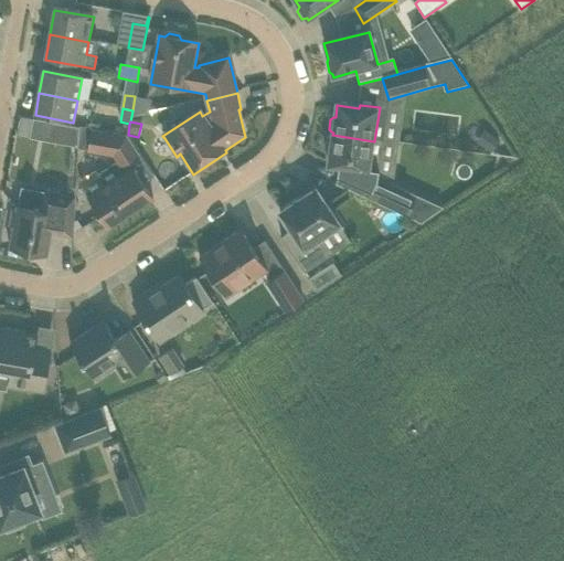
[(51,125),(46,144),(78,149),(80,130),(51,125)]
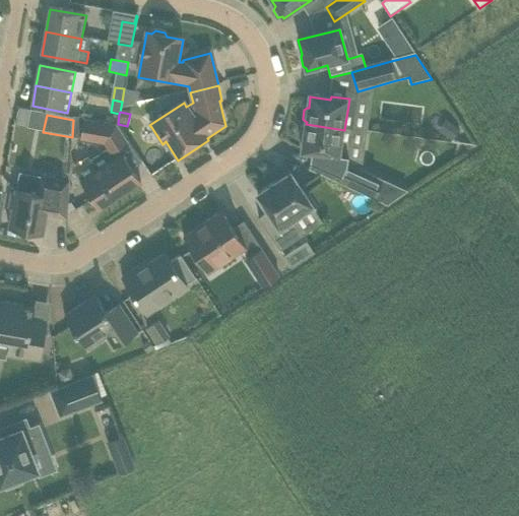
[(80,140),(104,144),(108,150),(111,154),(128,142),(117,125),(83,119),(80,140)]
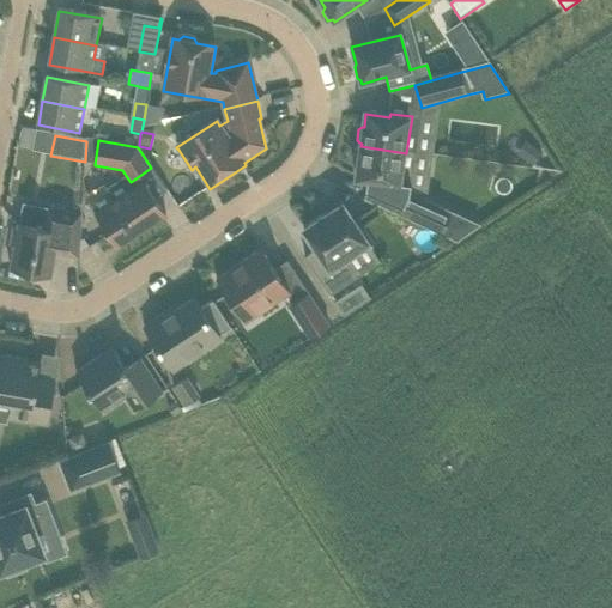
[(406,153),(361,146),(361,150),(358,150),(356,152),(353,163),(356,165),(358,166),(357,180),(401,187),(406,153)]
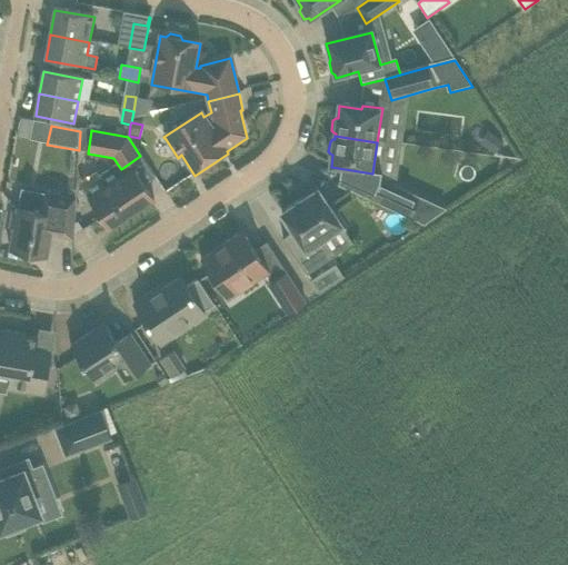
[(89,200),(98,214),(110,233),(155,202),(142,184),(135,189),(126,176),(89,200)]
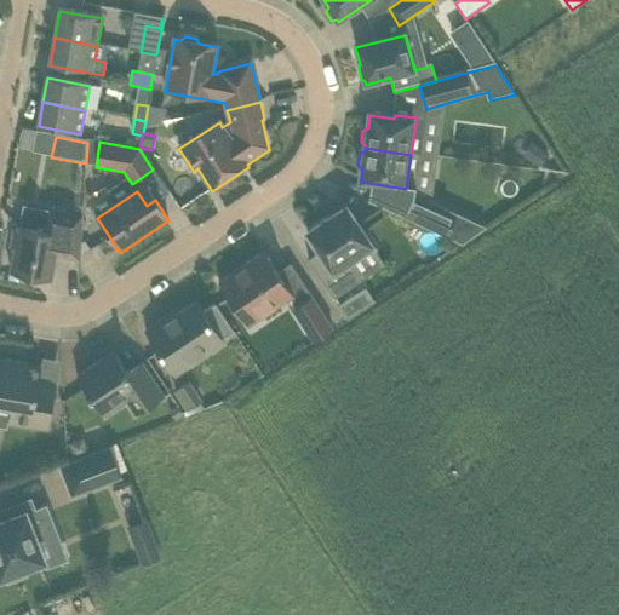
[(403,217),(447,237),(457,217),(413,196),(403,217)]
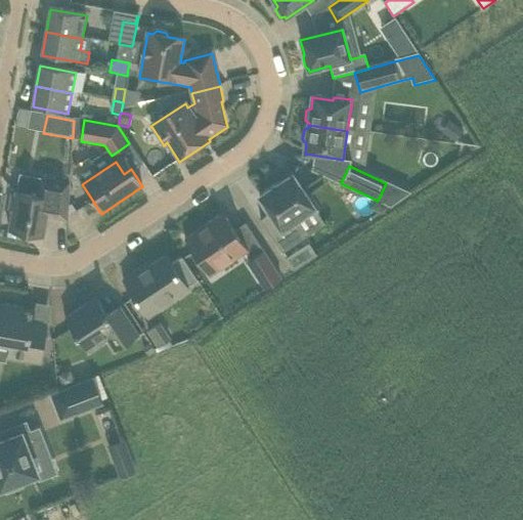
[(9,232),(44,239),(47,218),(68,222),(70,185),(42,180),(39,198),(16,193),(15,197),(12,197),(9,212),(13,212),(9,232)]
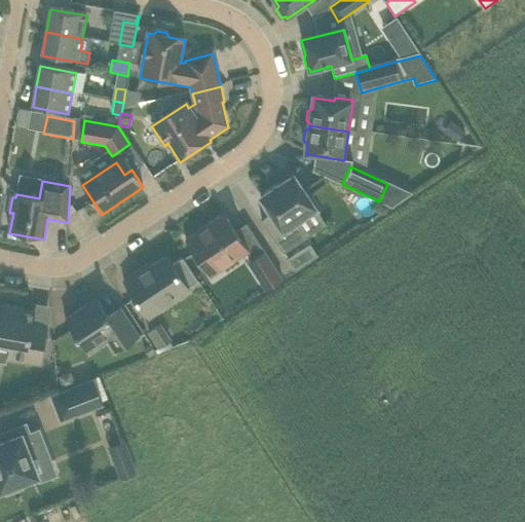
[(262,223),(284,256),(306,240),(295,223),(315,210),(298,183),(295,185),(290,184),(288,181),(261,199),(272,216),(262,223)]
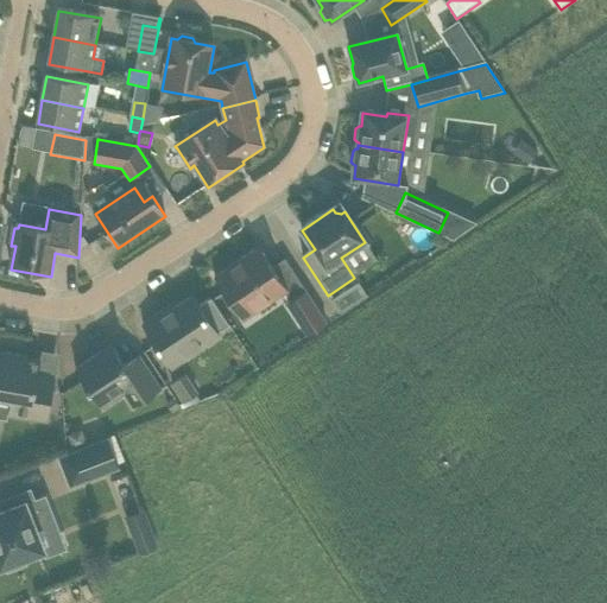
[(215,280),(228,299),(244,323),(288,292),(259,251),(215,280)]
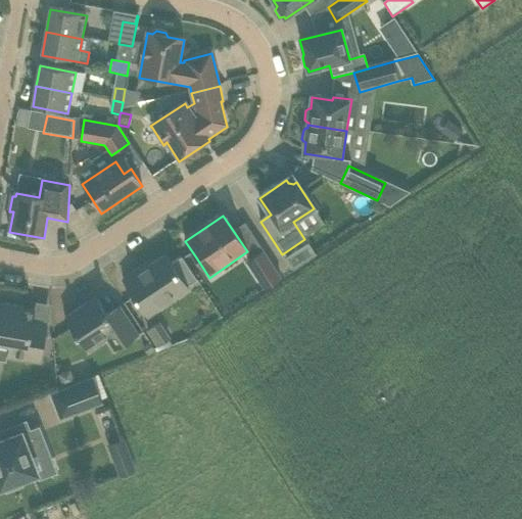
[(246,262),(265,290),(282,279),(264,250),(246,262)]
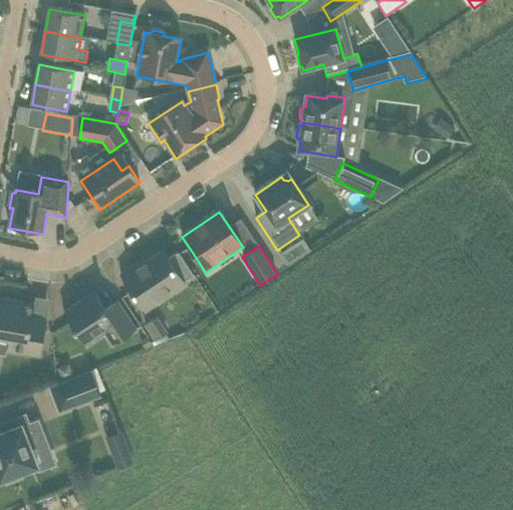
[(295,246),(281,256),(288,267),(303,258),(295,246)]
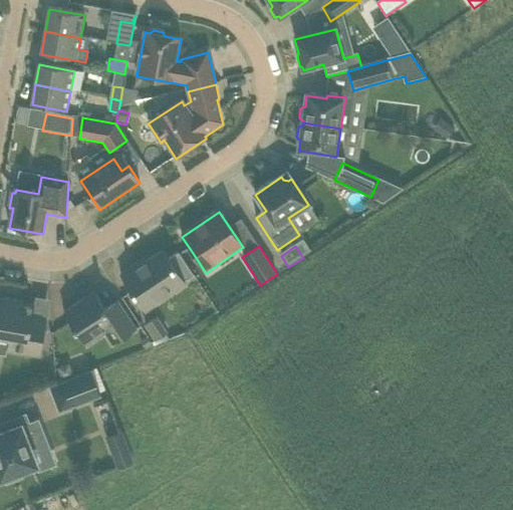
[(186,287),(184,284),(194,277),(179,254),(169,261),(164,253),(140,269),(138,266),(121,276),(146,313),(186,287)]
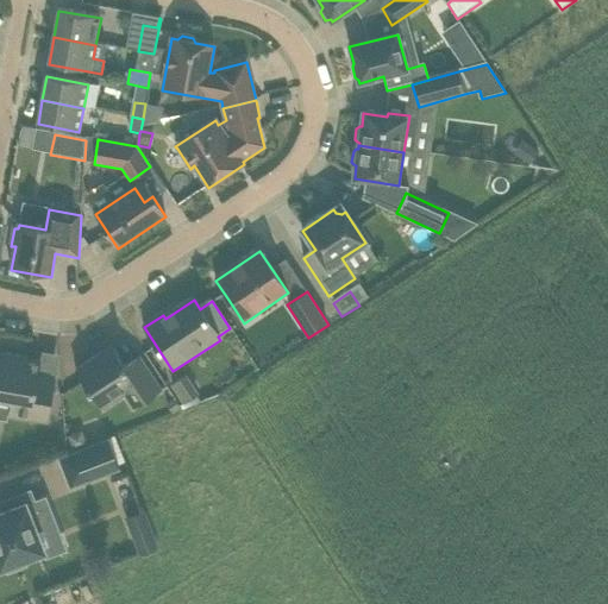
[(76,372),(89,392),(101,411),(124,396),(133,409),(161,391),(139,359),(125,369),(112,348),(76,372)]
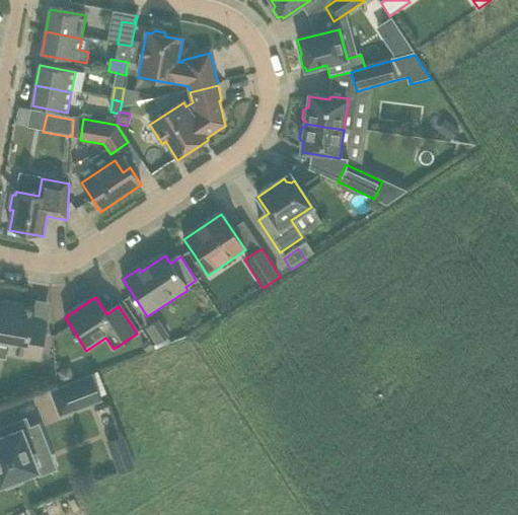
[(32,321),(34,313),(34,309),(1,303),(0,305),(0,342),(9,344),(7,356),(41,362),(48,324),(32,321)]
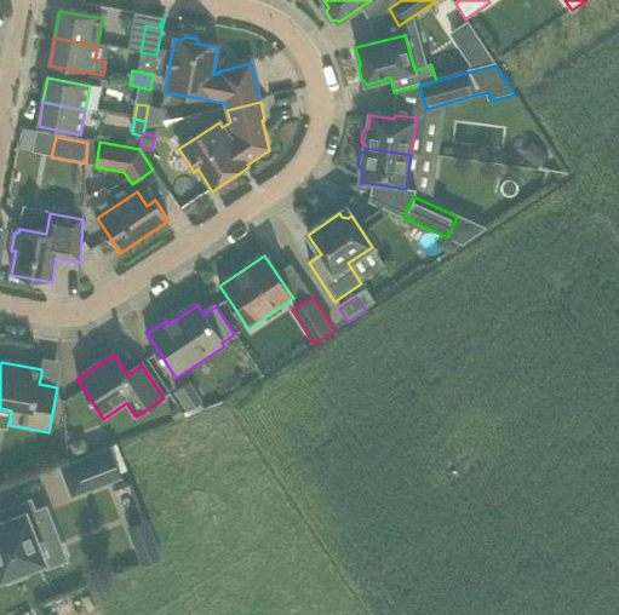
[(173,394),(187,413),(202,403),(190,384),(173,394)]
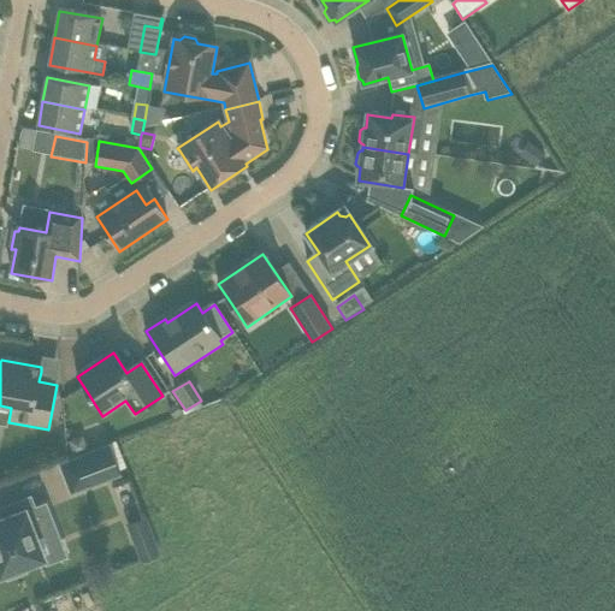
[(178,407),(169,413),(175,421),(183,415),(178,407)]
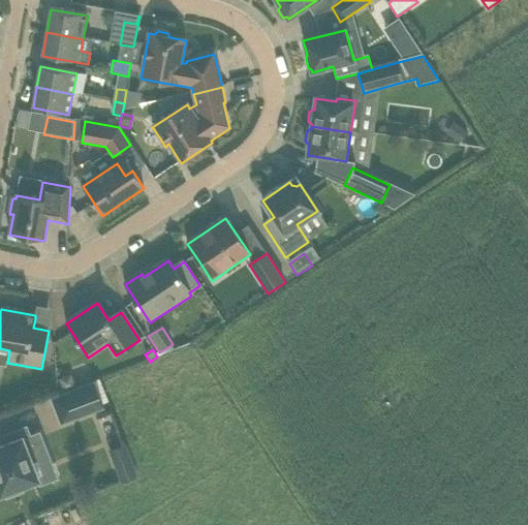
[(51,400),(61,426),(103,408),(94,383),(51,400)]
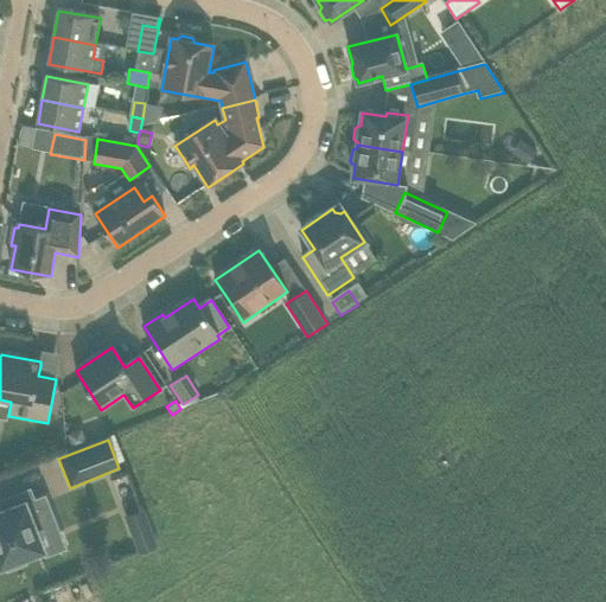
[(0,512),(0,568),(6,567),(8,571),(25,565),(23,561),(44,552),(37,532),(55,525),(46,506),(36,510),(30,493),(1,504),(4,511),(0,512)]
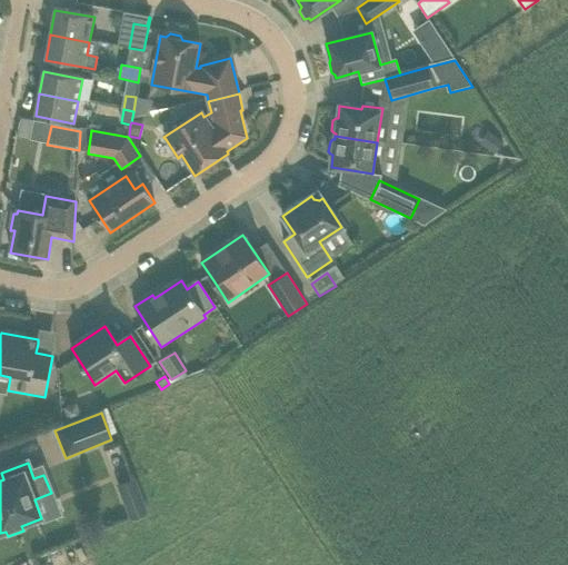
[(119,486),(135,522),(150,515),(133,479),(119,486)]
